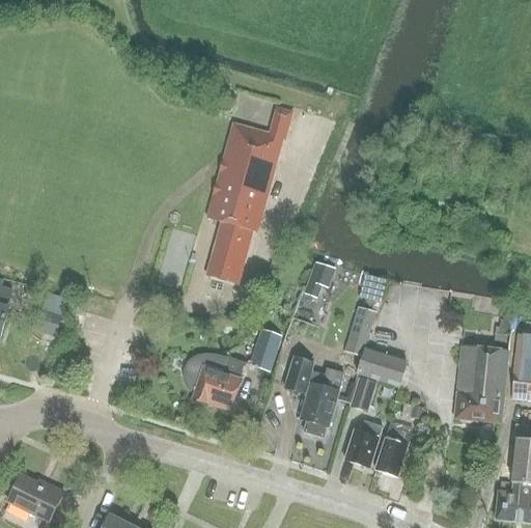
[(294,111),(275,106),(268,132),(233,122),(206,217),(227,222),(216,264),(241,270),(252,229),(256,230),(282,137),(285,137),(294,111)]
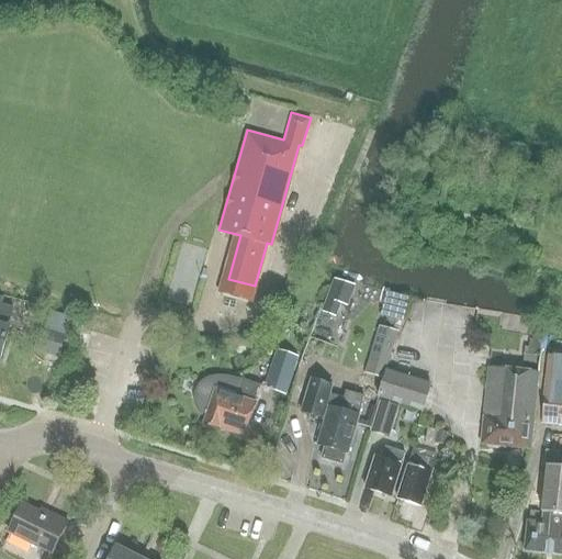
[(346,288),(332,282),(322,310),(335,314),(346,288)]
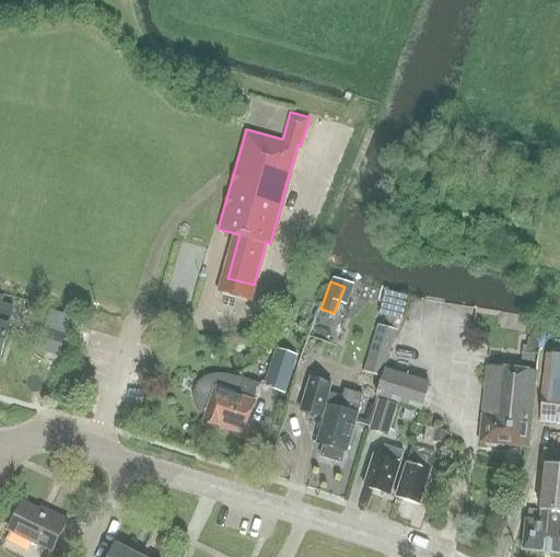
[(381,374),(399,313),(406,293),(387,289),(381,309),(388,322),(393,318),(391,327),(377,323),(363,369),(381,374)]
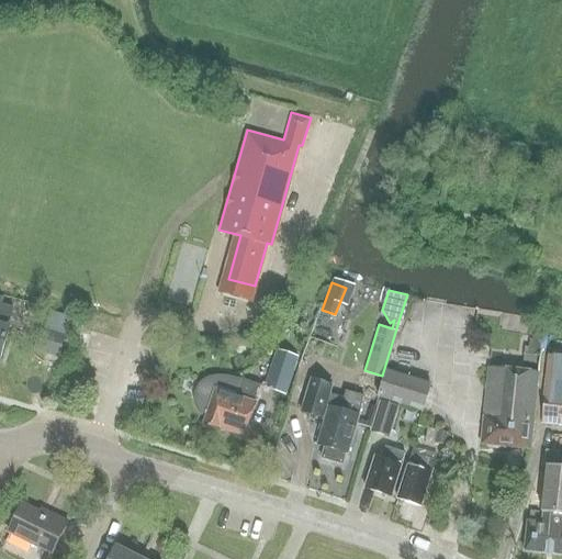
[(0,351),(8,324),(7,324),(12,305),(0,302),(2,295),(0,294),(0,351)]
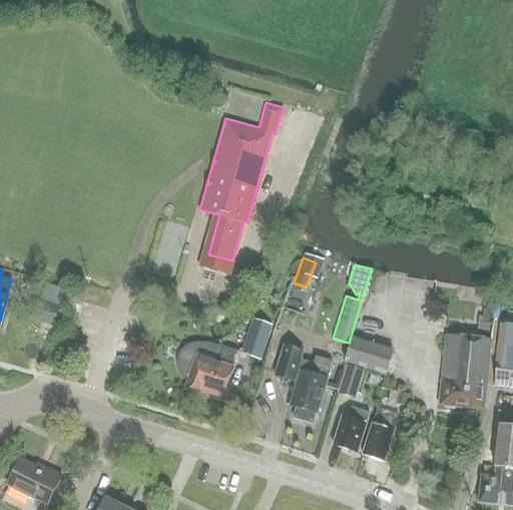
[(64,287),(53,283),(47,301),(59,304),(64,287)]
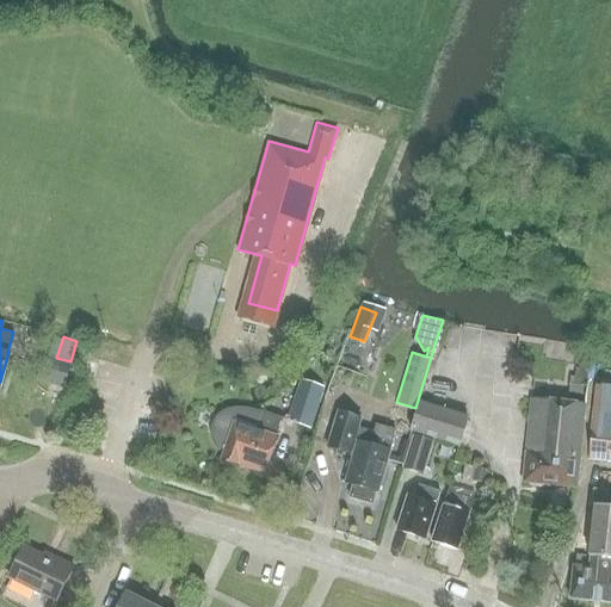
[(36,377),(63,385),(72,361),(71,361),(56,358),(43,353),(36,377)]
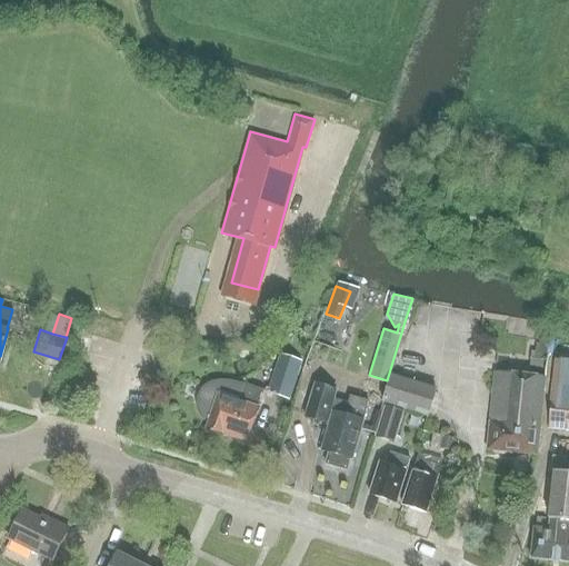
[(545,340),(536,339),(535,349),(531,349),(529,364),(540,365),(542,350),(543,351),(545,340)]
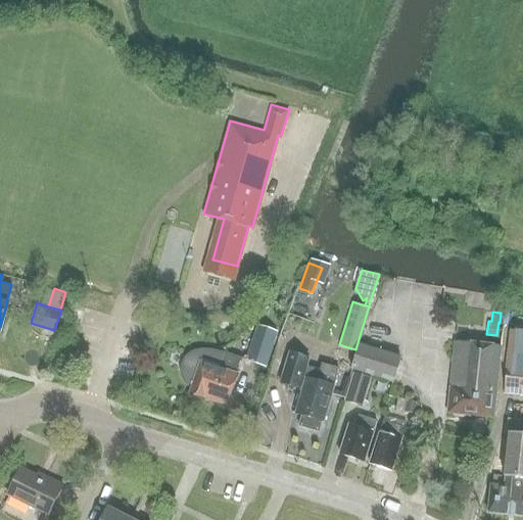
[(246,360),(266,366),(277,330),(258,324),(246,360)]
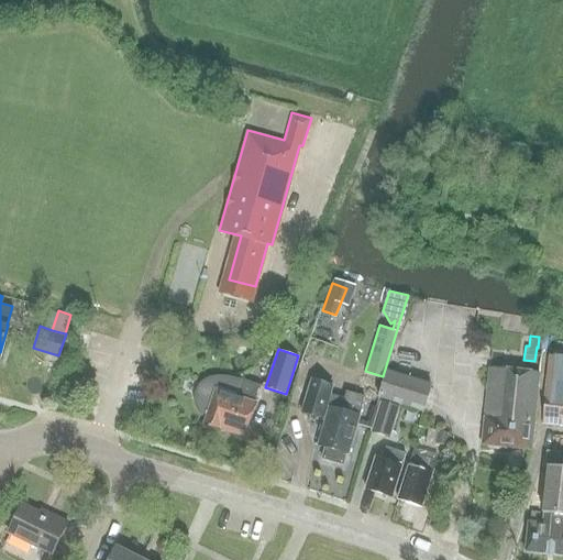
[(562,354),(549,353),(541,421),(562,423),(562,354)]
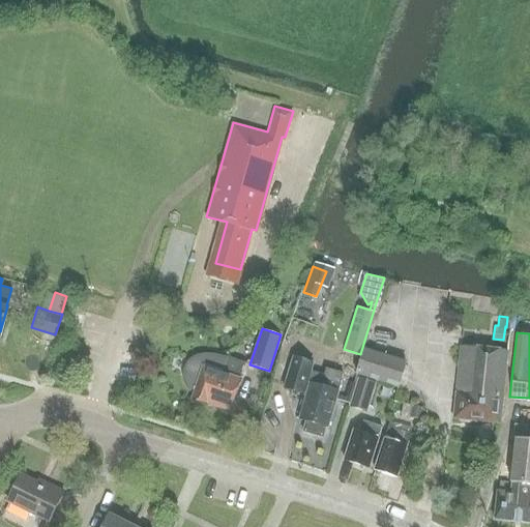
[(462,344),(461,346),(453,416),(499,421),(507,349),(462,344)]
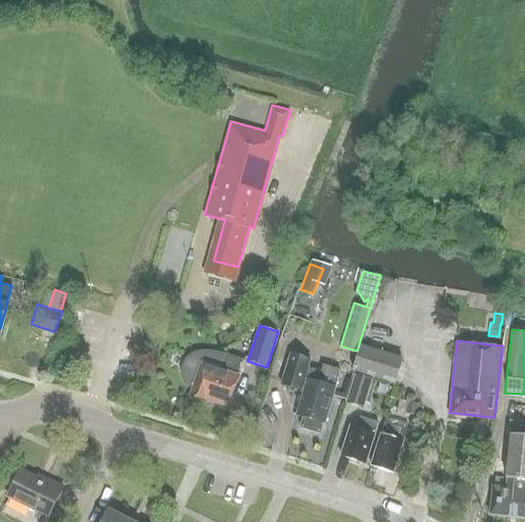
[(394,382),(402,357),(361,344),(354,369),(394,382)]
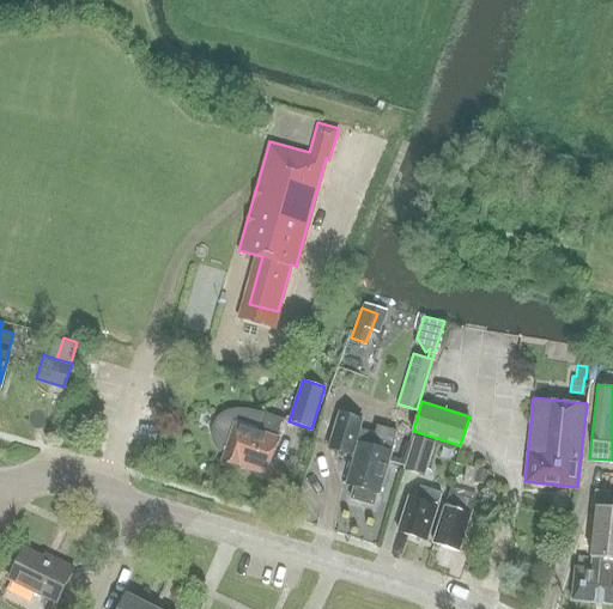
[(240,466),(240,464),(266,473),(278,436),(275,436),(283,416),(262,410),(262,413),(253,410),(249,409),(244,409),(240,409),(235,409),(231,409),(226,412),(223,414),(219,416),(217,421),(216,425),(216,430),(216,434),(217,438),(219,443),(225,449),(222,460),(240,466)]
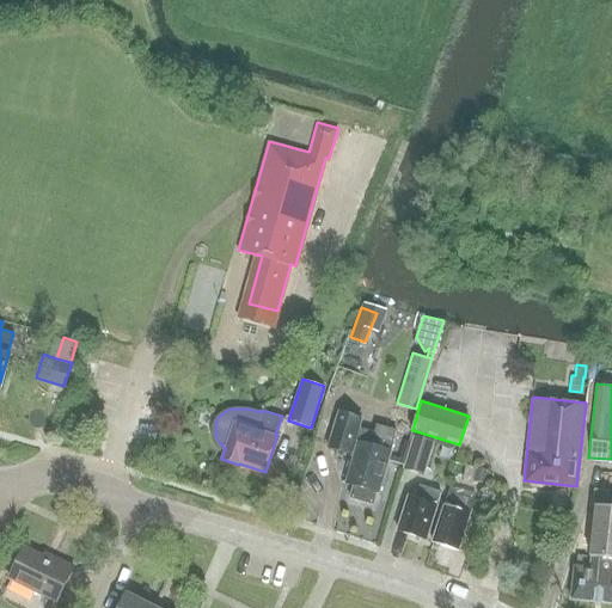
[(360,417),(334,410),(324,444),(350,452),(352,449),(354,450),(346,481),(353,484),(349,496),(372,503),(375,490),(378,491),(390,449),(393,436),(392,436),(395,429),(375,424),(374,431),(357,427),(360,417)]
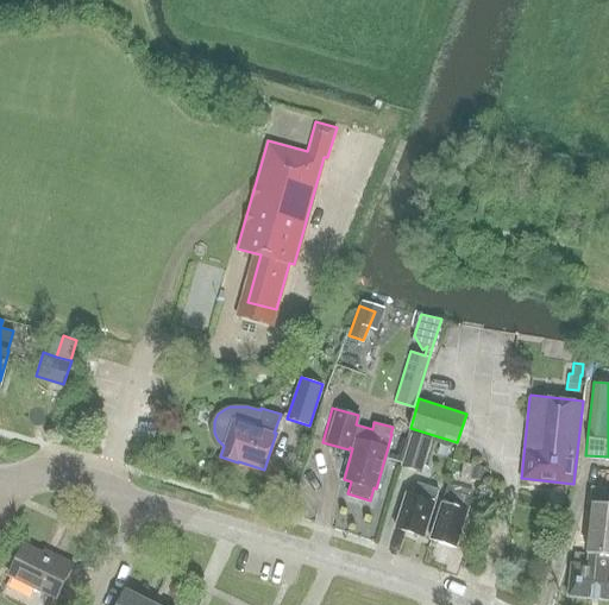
[(431,436),(414,432),(405,465),(421,471),(431,436)]
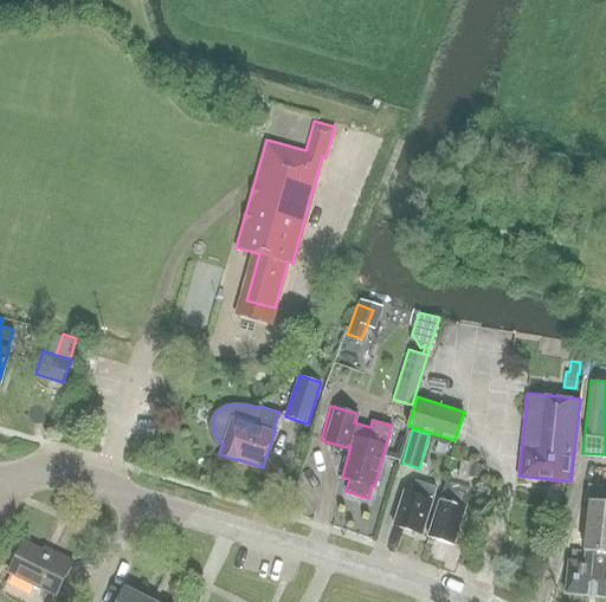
[(479,477),(483,463),(471,460),(468,474),(479,477)]
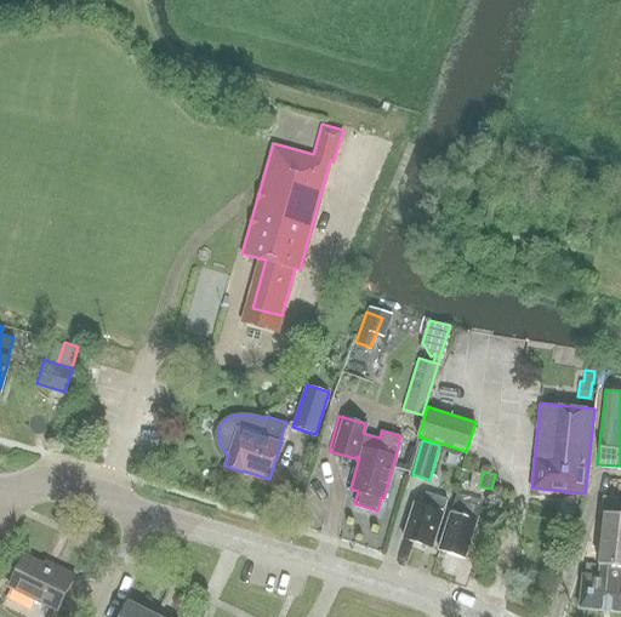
[(432,546),(448,497),(427,491),(422,504),(414,502),(403,536),(432,546)]
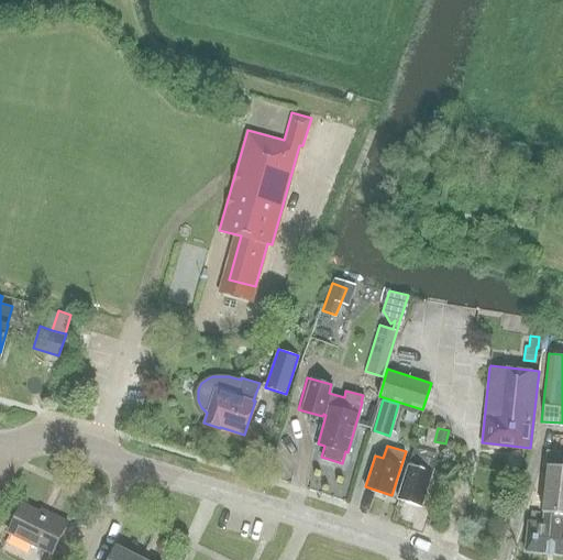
[(420,505),(431,471),(424,469),(429,456),(417,452),(419,447),(414,446),(397,496),(420,505)]
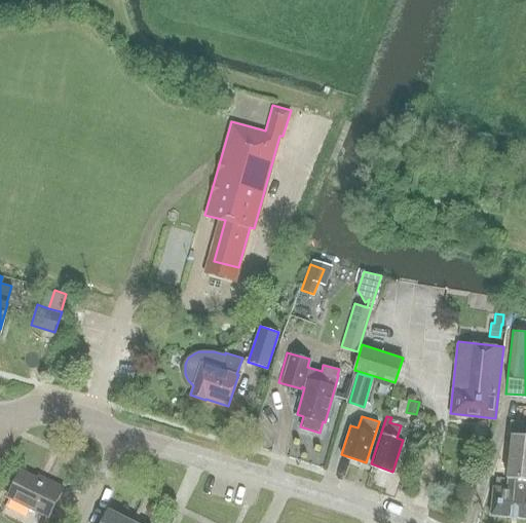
[(525,434),(512,433),(508,477),(509,477),(508,480),(525,481),(525,434)]
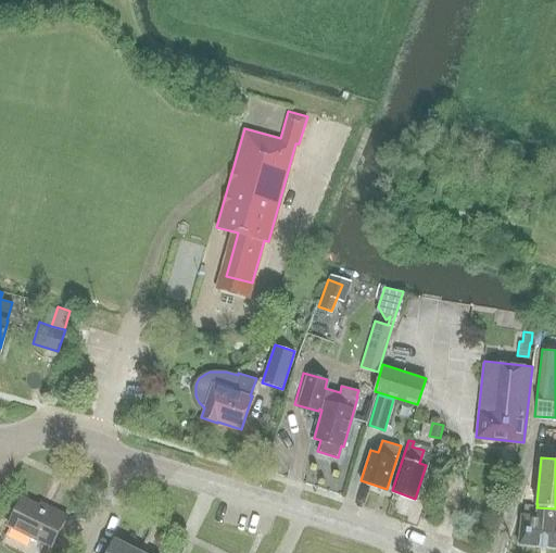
[(51,545),(66,514),(50,506),(48,510),(22,497),(8,524),(51,545)]
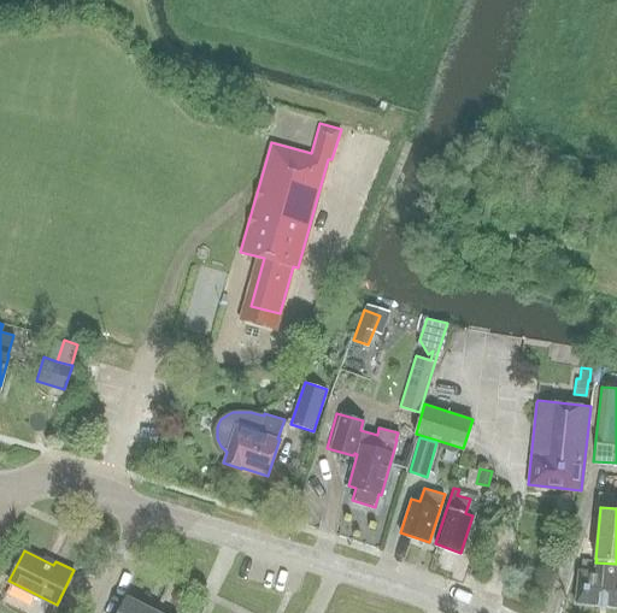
[(597,559),(595,559),(594,571),(579,569),(575,602),(616,606),(616,564),(595,563),(597,559)]
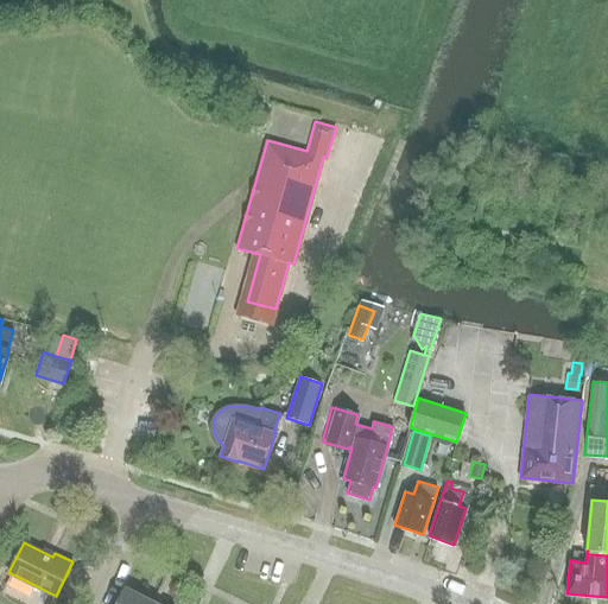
[(149,603),(151,601),(125,587),(116,603),(149,603)]
